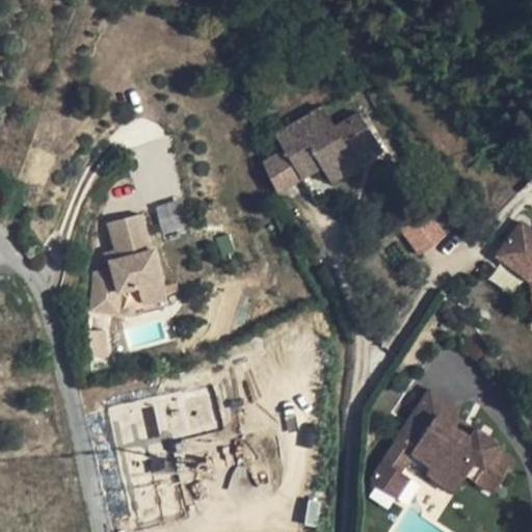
[(285,150),(263,162),(277,192),(322,166),(331,182),(360,165),(352,153),(376,138),(360,112),(337,127),(324,106),(275,134),(285,150)]
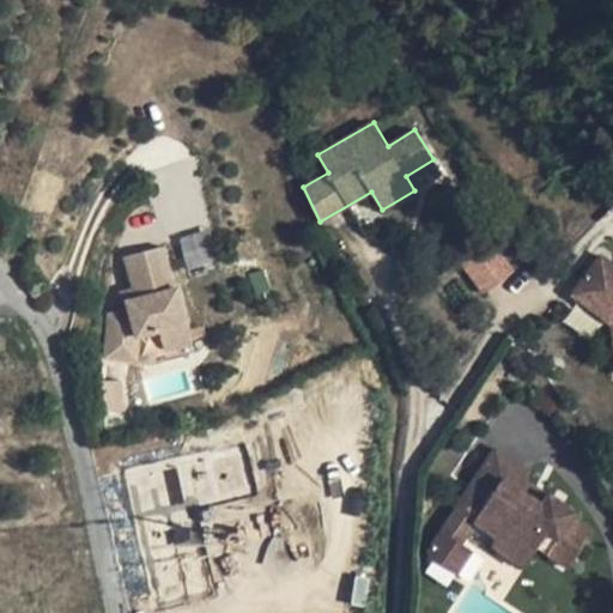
[(434,159),(406,176),(414,190),(442,175),(434,159)]
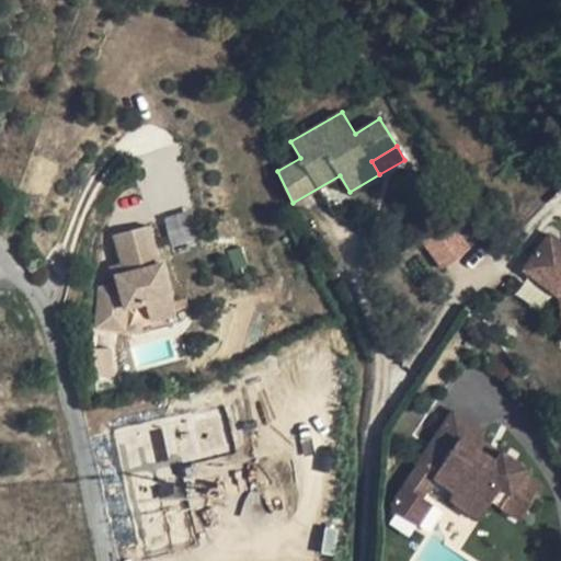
[(184,213),(163,219),(172,245),(192,240),(184,213)]
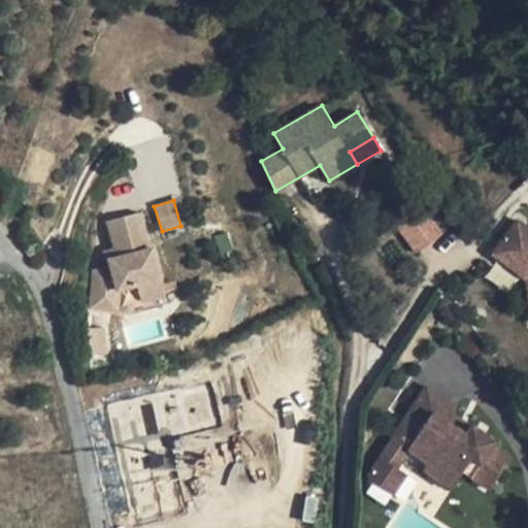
[(421,205),(401,220),(425,253),(446,238),(421,205)]
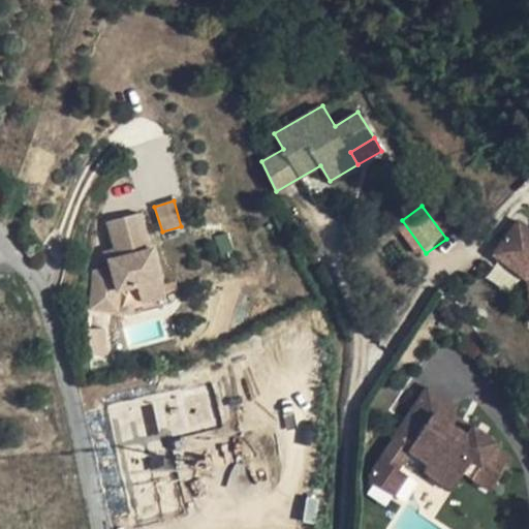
[(112,267),(96,271),(95,307),(118,308),(119,290),(137,285),(143,302),(166,296),(153,248),(150,249),(141,213),(107,221),(118,257),(111,259),(112,267)]
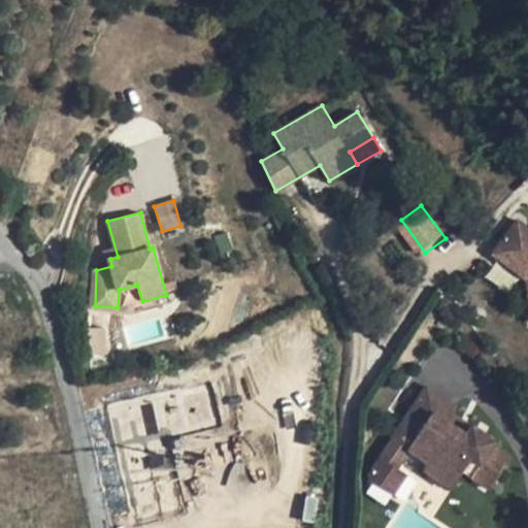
[(401,220),(396,223),(420,257),(425,253),(401,220)]
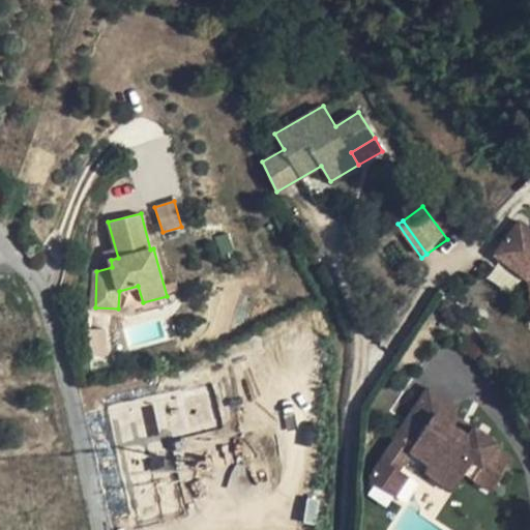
[(529,283),(529,228),(520,222),(495,255),(529,281),(529,283)]
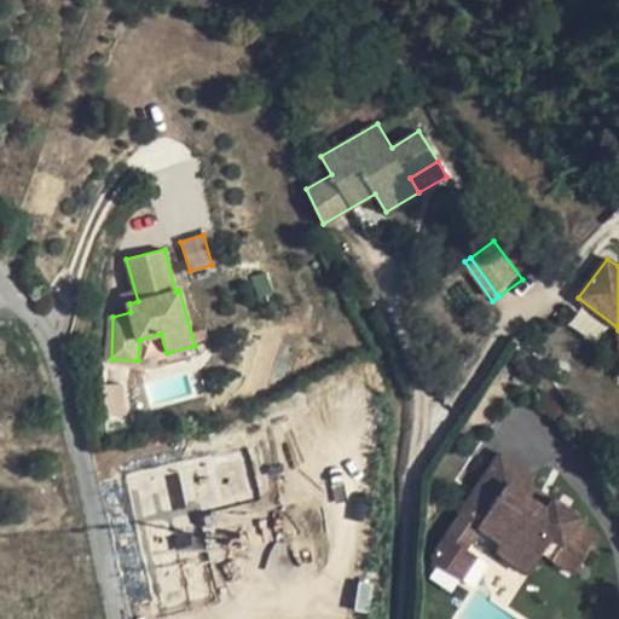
[(462,512),(458,518),(435,554),(434,559),(438,562),(461,578),(476,555),(466,548),(479,526),(503,542),(498,549),(531,572),(543,553),(554,560),(555,559),(562,563),(576,573),(593,549),(597,539),(599,534),(596,531),(580,521),(584,516),(555,497),(549,508),(526,492),(537,476),(502,452),(461,512),(462,512)]
